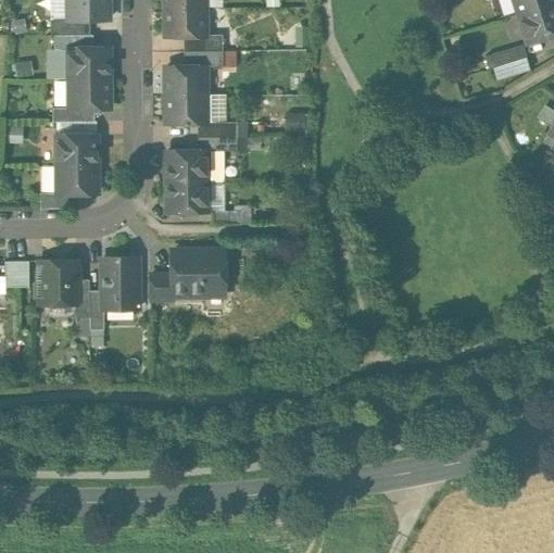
[(115,17),(114,0),(68,0),(68,17),(88,17),(115,17)]
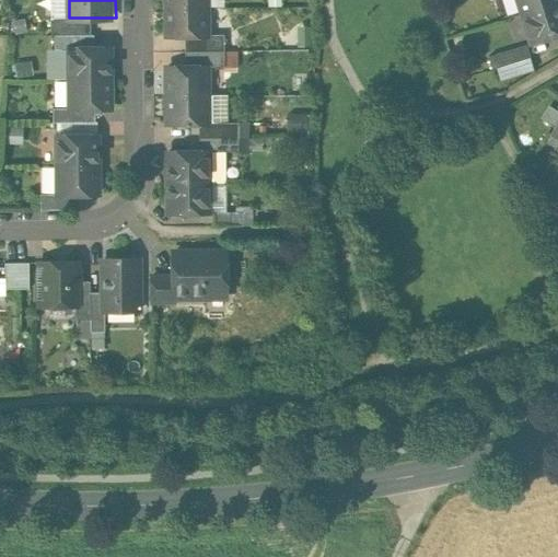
[(557,0),(514,0),(521,19),(557,7),(557,0)]
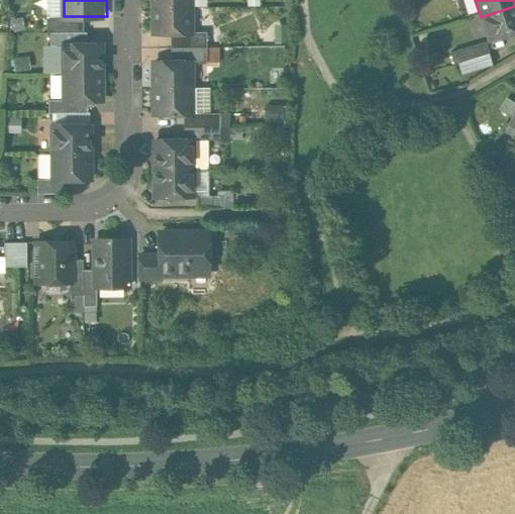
[(514,32),(514,6),(481,17),(488,41),(514,32)]
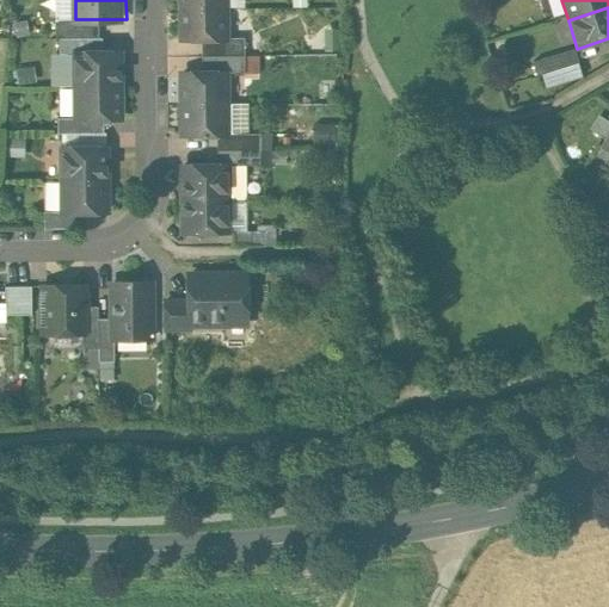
[(228,41),(229,8),(182,8),(180,41),(203,41),(228,41)]
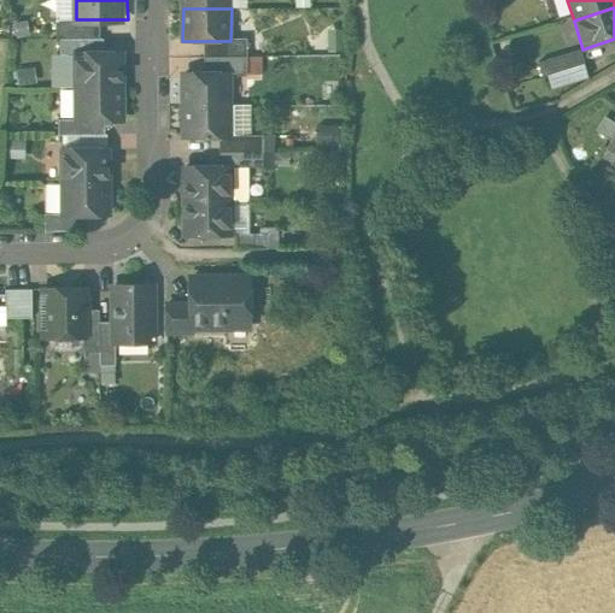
[(58,51),(72,51),(105,51),(105,40),(98,40),(98,19),(76,19),(58,19),(58,51)]
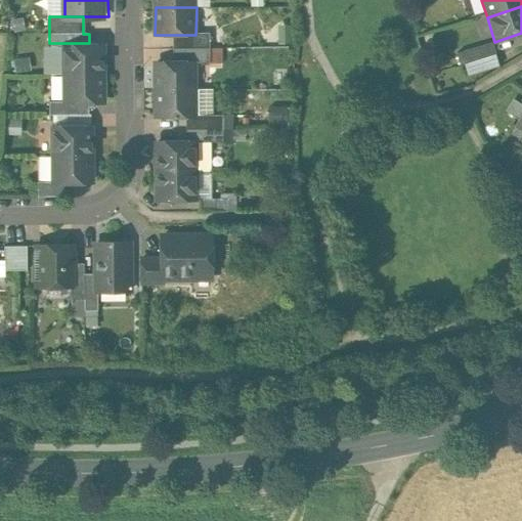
[(211,35),(196,35),(174,35),(173,59),(196,59),(210,59),(211,35)]
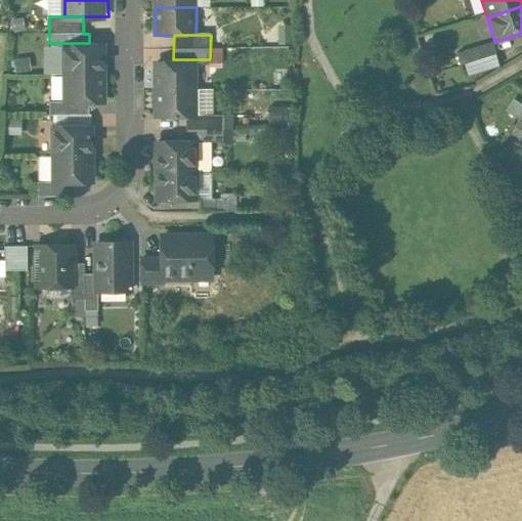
[(498,53),(494,42),(461,52),(464,64),(498,53)]
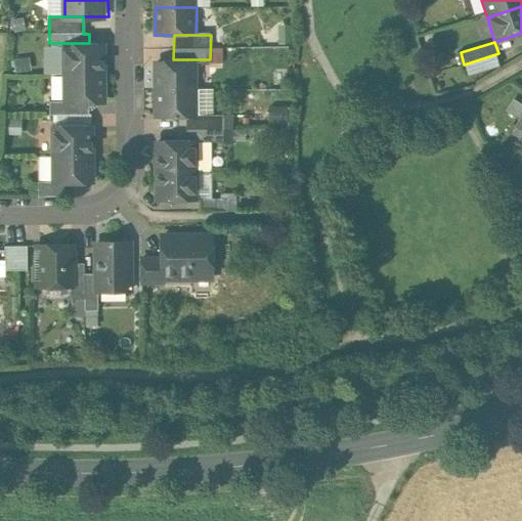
[(61,43),(61,75),(107,75),(107,43),(89,43),(61,43)]
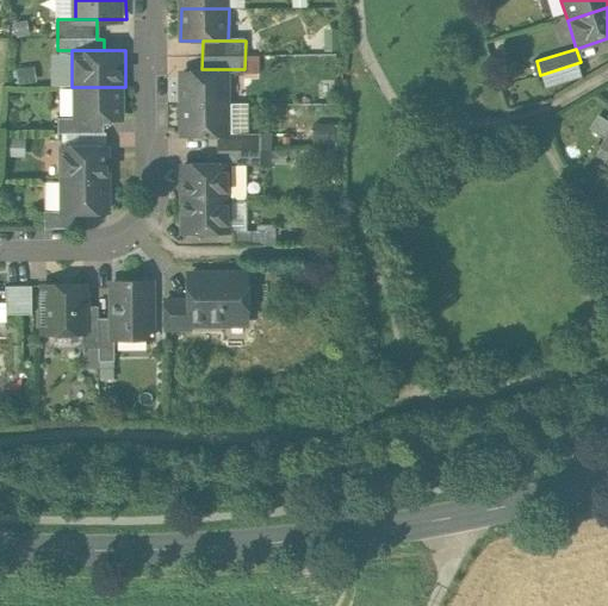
[(181,68),(180,105),(228,106),(229,69),(228,69),(202,69),(181,68)]
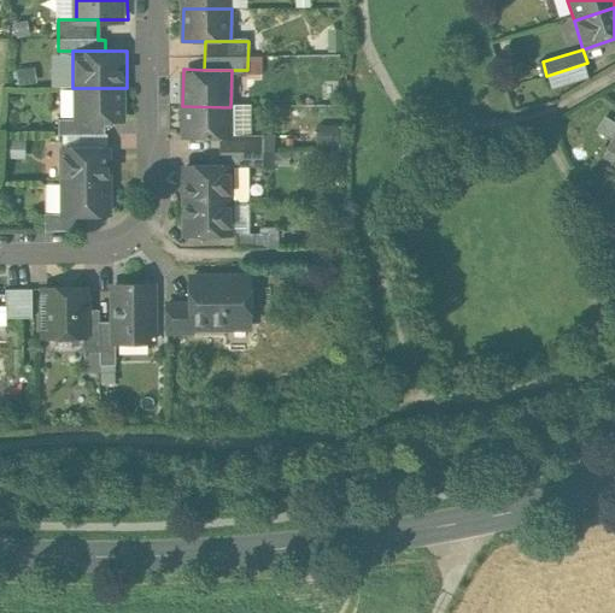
[(127,121),(127,88),(72,88),(71,121),(98,121),(127,121)]
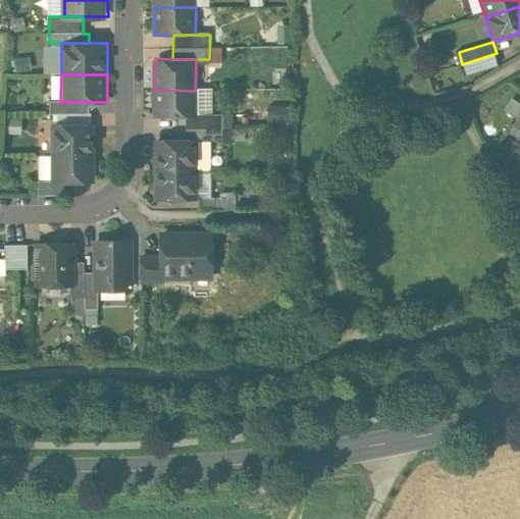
[(195,118),(195,91),(154,90),(153,117),(185,118),(195,118)]
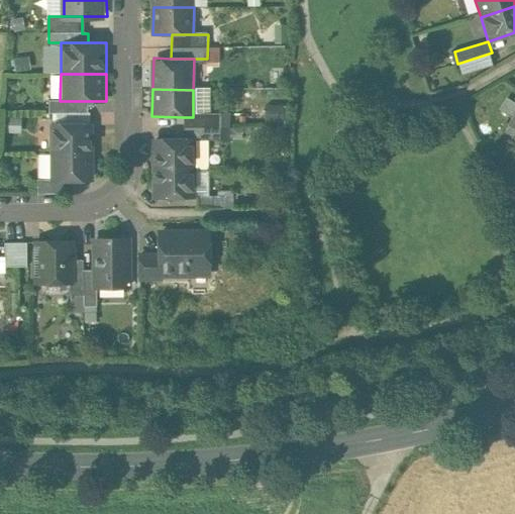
[(54,101),(54,120),(81,120),(82,101),(60,101),(54,101)]
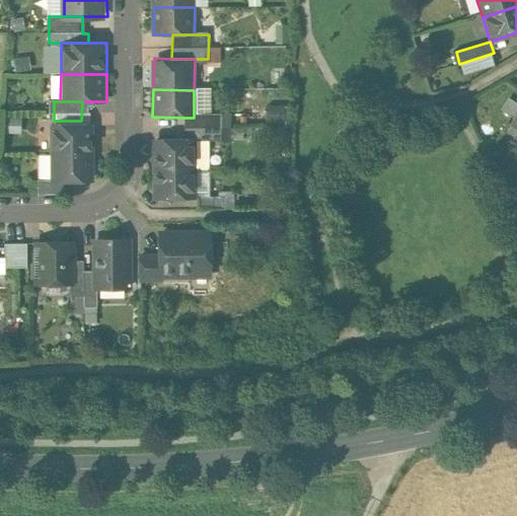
[(230,118),(194,118),(183,118),(183,139),(197,140),(230,139),(230,118)]
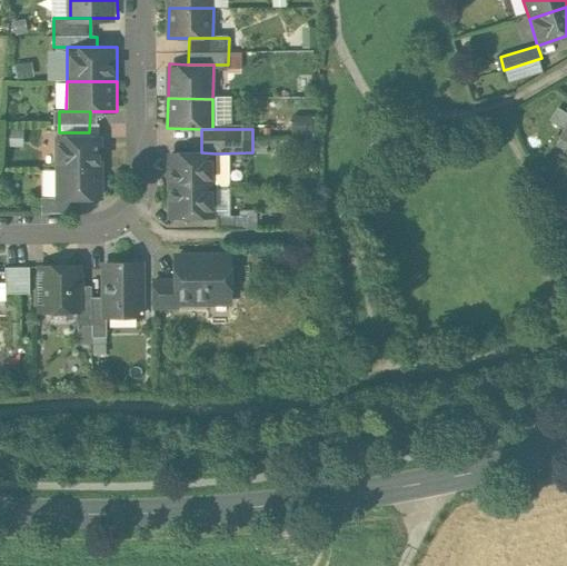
[(59,132),(59,171),(100,171),(100,132),(89,132),(59,132)]
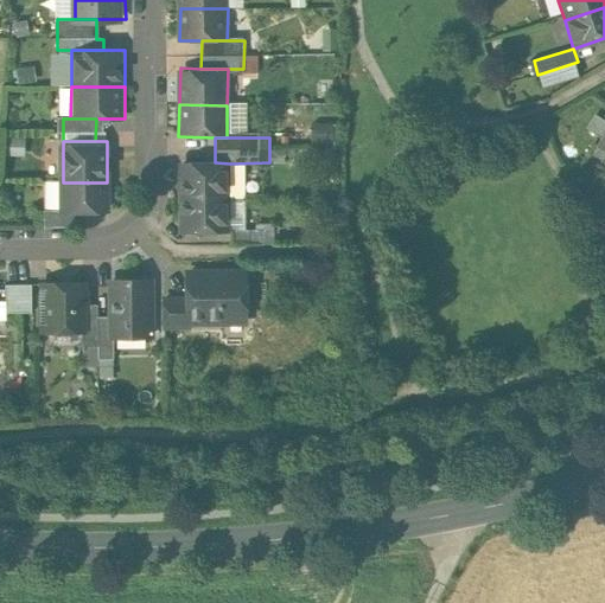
[(180,161),(179,199),(229,200),(230,164),(215,162),(180,161)]
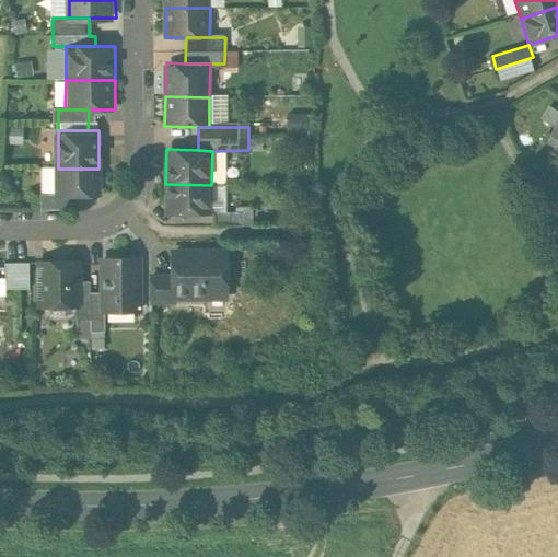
[(99,197),(99,169),(58,169),(58,198),(81,197),(99,197)]
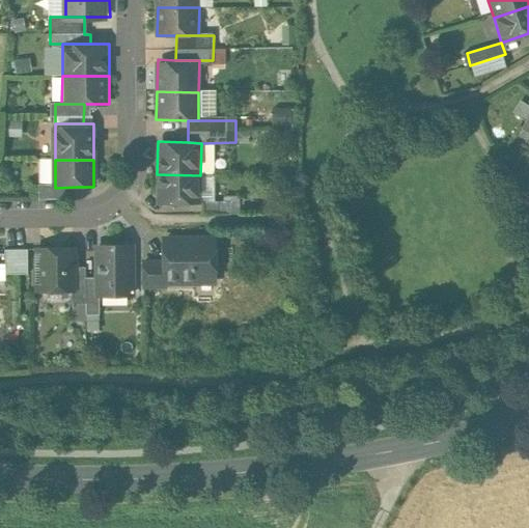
[(199,201),(200,175),(157,174),(156,205),(194,207),(199,207),(199,201)]
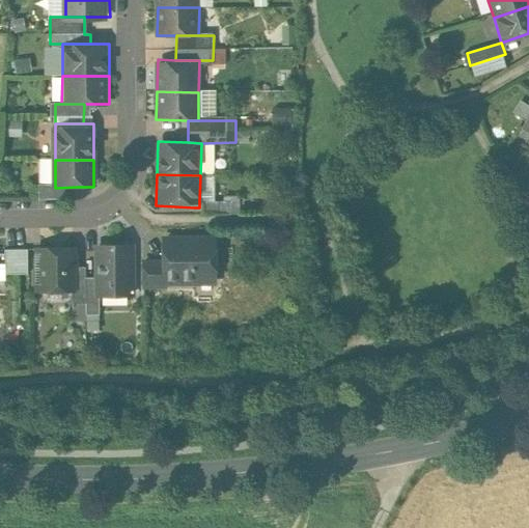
[(77,187),(55,188),(39,187),(39,199),(77,199),(77,187)]
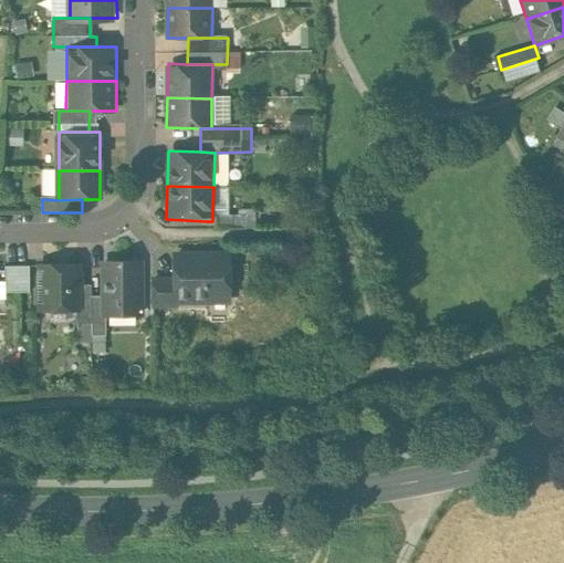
[(212,215),(212,221),(207,221),(207,228),(248,229),(249,215),(212,215)]
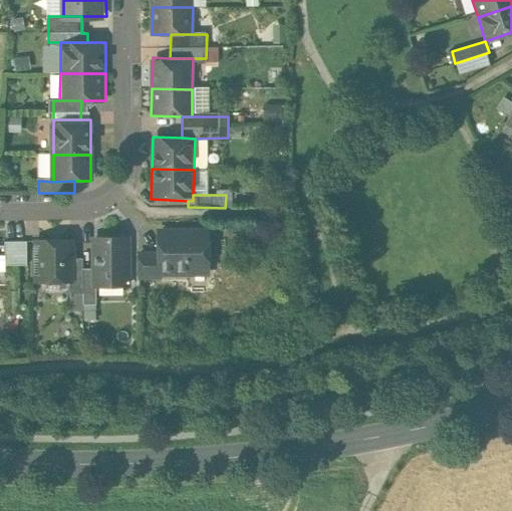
[(210,229),(156,228),(156,252),(139,252),(139,276),(209,277),(210,229)]
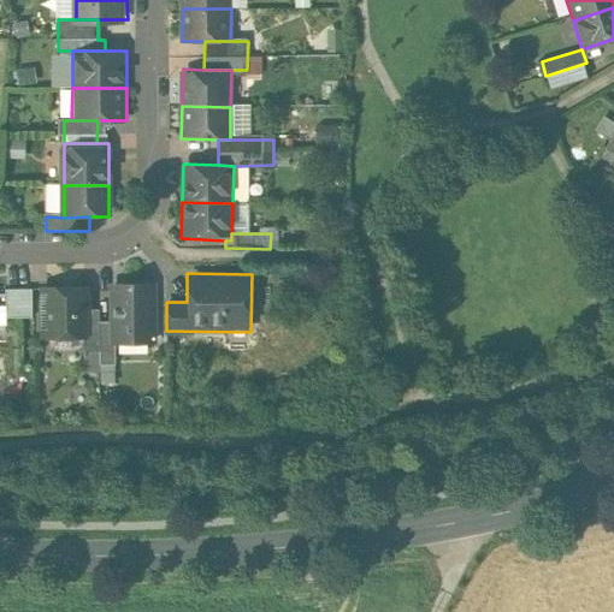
[(155,344),(155,284),(111,283),(111,324),(111,343),(155,344)]
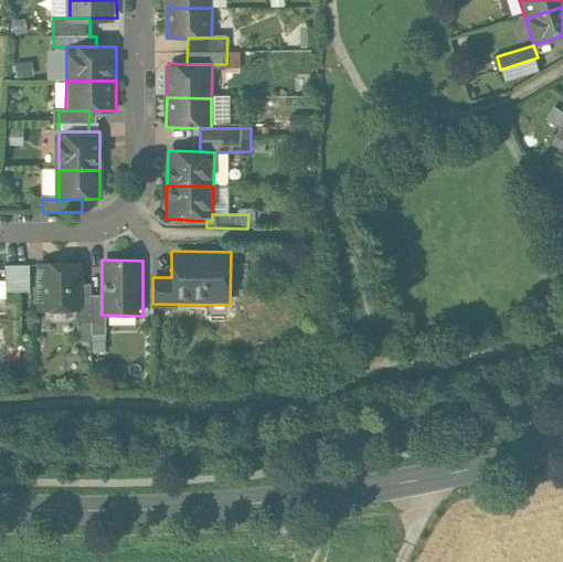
[(41,310),(82,310),(82,286),(82,262),(42,262),(41,310)]
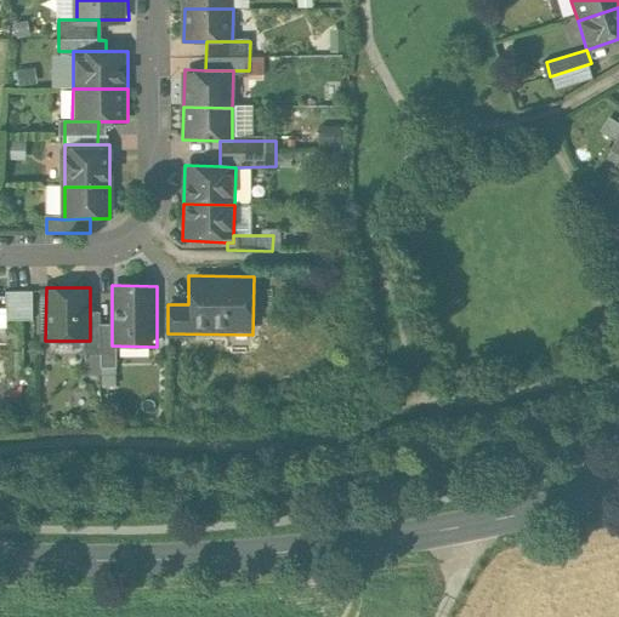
[(7,308),(7,323),(37,323),(37,293),(7,293),(7,308)]
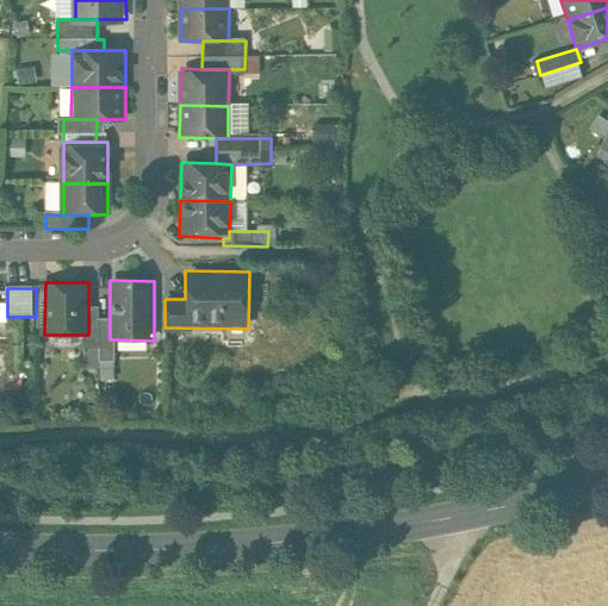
[(88,308),(88,335),(88,351),(98,351),(98,363),(110,363),(110,339),(110,320),(98,320),(98,308),(88,308)]
